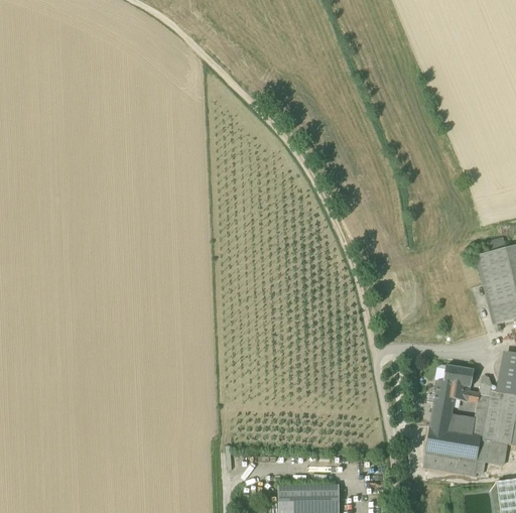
[(515,245),(476,255),(494,324),(515,317),(515,245)]
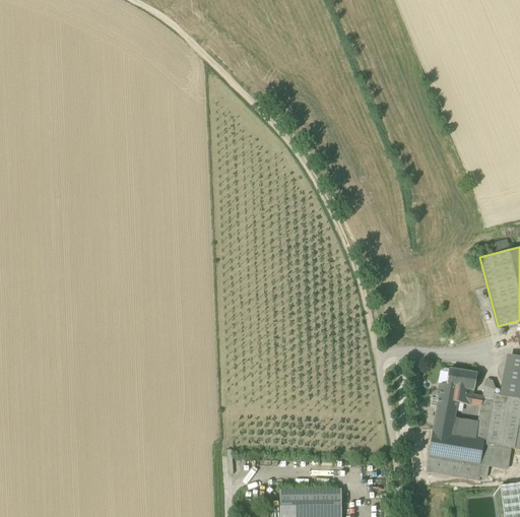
[(519,354),(507,352),(500,393),(519,396),(519,354)]
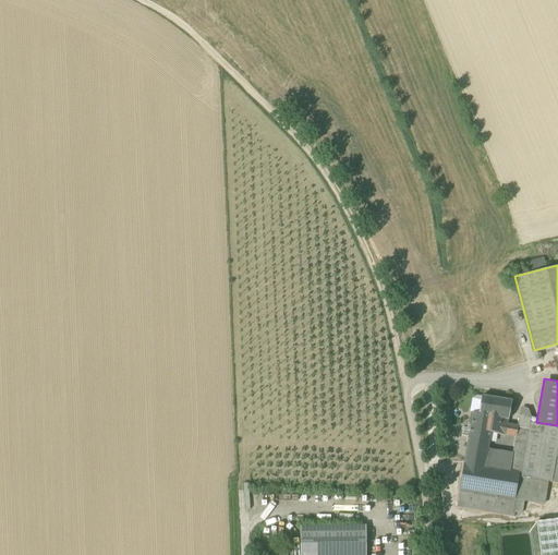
[(482,394),(478,411),(508,417),(511,398),(482,394)]
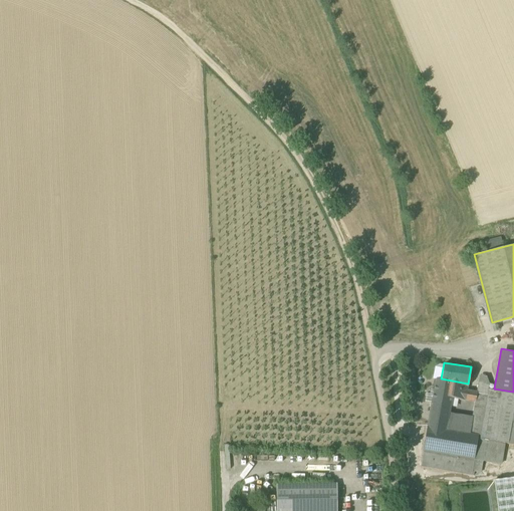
[(472,415),(469,432),(478,434),(474,457),(483,459),(501,462),(504,442),(513,443),(513,392),(494,389),(488,388),(489,381),(487,374),(480,373),(479,379),(477,391),(478,391),(474,414),(472,414),(472,415)]
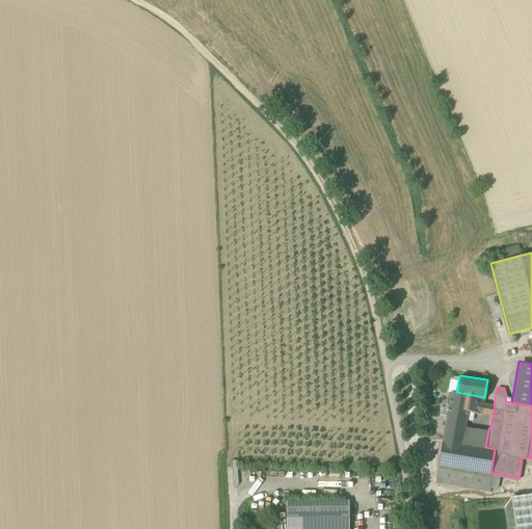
[(481,413),(484,397),(456,392),(450,391),(443,440),(462,443),(466,425),(468,410),(481,413)]
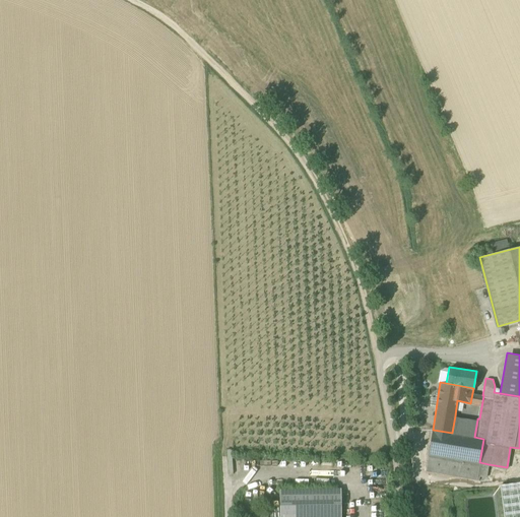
[(477,419),(455,415),(452,433),(474,437),(477,419)]
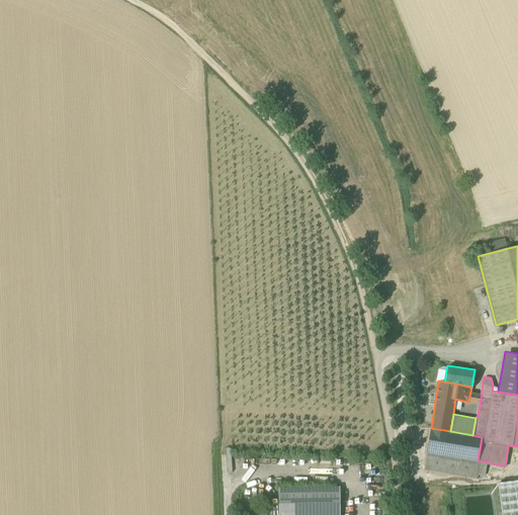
[(427,452),(478,460),(482,437),(472,435),(450,431),(431,428),(427,452)]
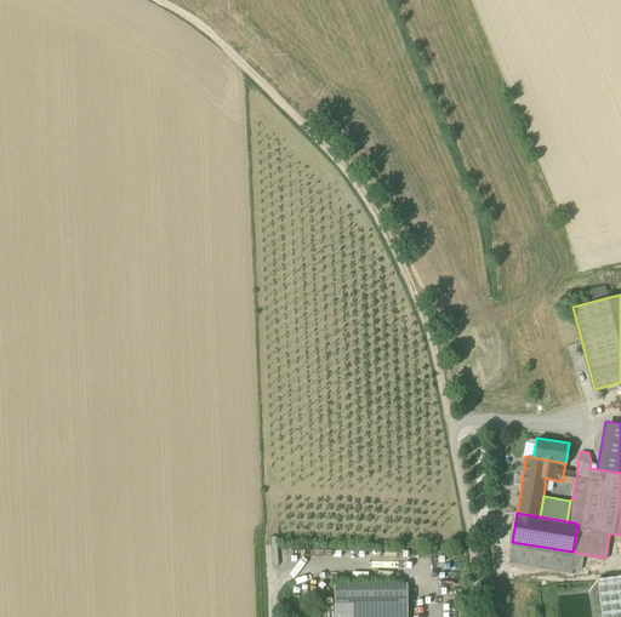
[(582,566),(584,554),(573,552),(512,542),(508,560),(516,561),(573,571),(574,566),(574,565),(582,566)]
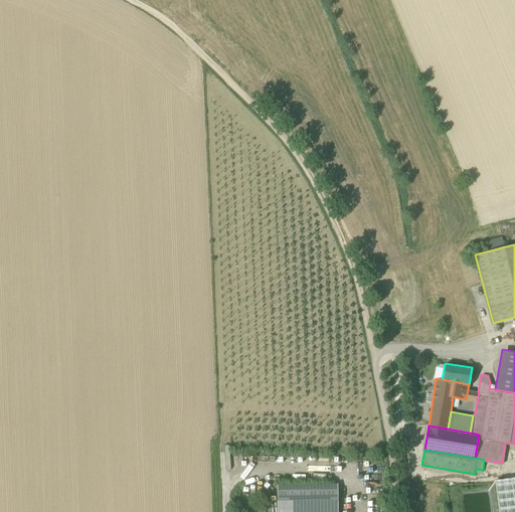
[(514,511),(514,477),(495,480),(499,511),(514,511)]
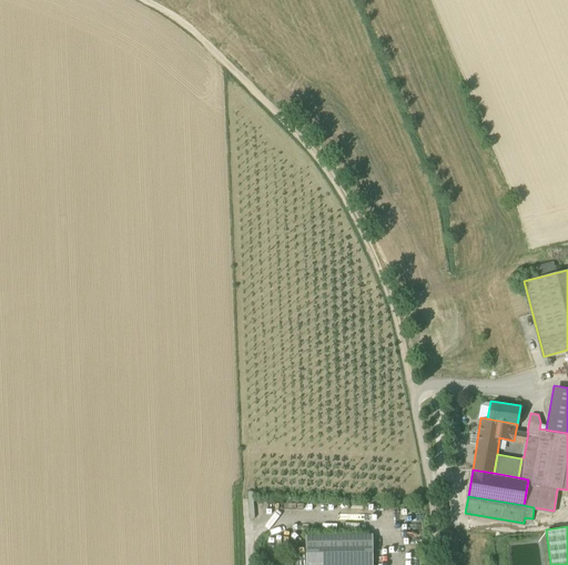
[(371,564),(372,534),(306,535),(306,564),(371,564)]
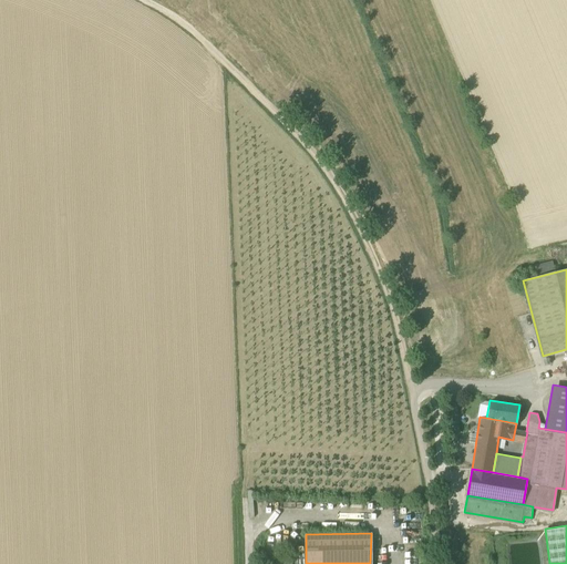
All buildings are outlined.
